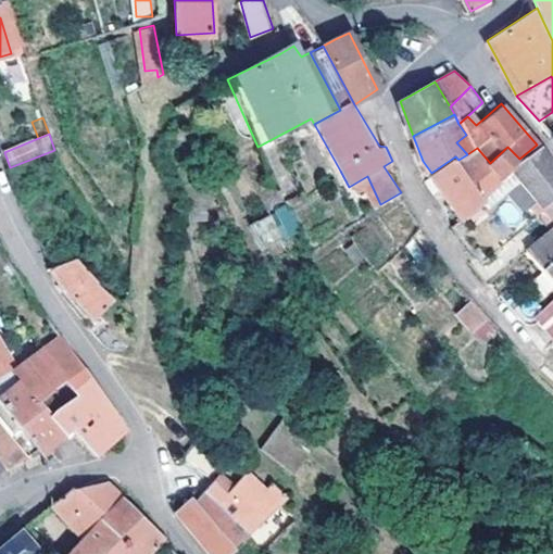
[(543,203),(552,196),(552,166),(548,160),(537,145),(519,159),(507,147),(490,163),(477,148),(467,154),(459,160),(481,196),(511,168),(537,197),(532,201),(538,208),(543,203)]
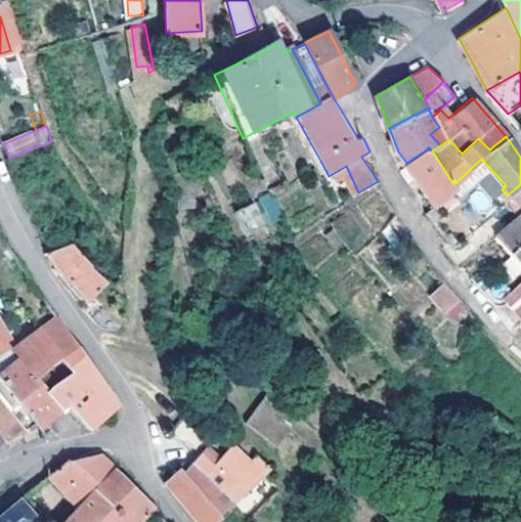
[(429,147),(406,163),(415,176),(434,205),(435,206),(457,188),(453,184),(432,150),(429,147)]
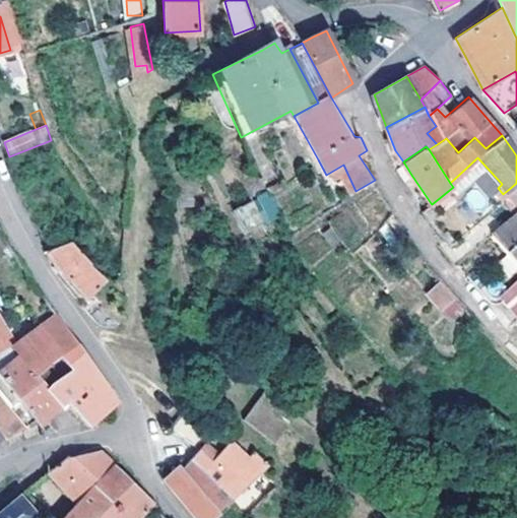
[(516,183),(508,190),(516,199),(516,183)]
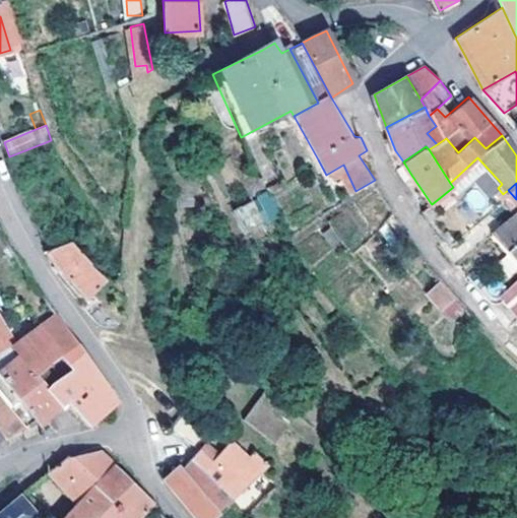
[(272,189),(236,207),(247,231),(284,212),(272,189)]
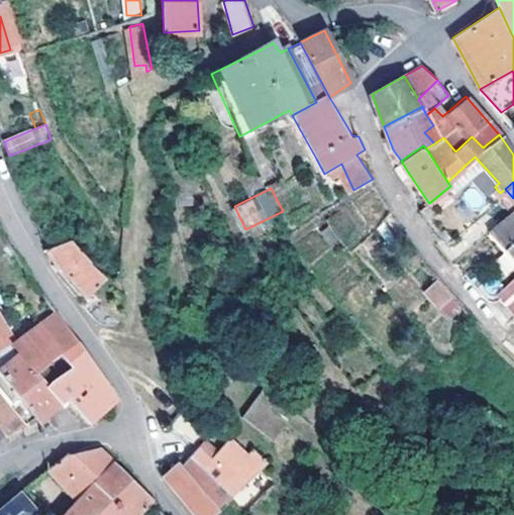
[(513,210),(490,232),(507,249),(513,243),(513,210)]
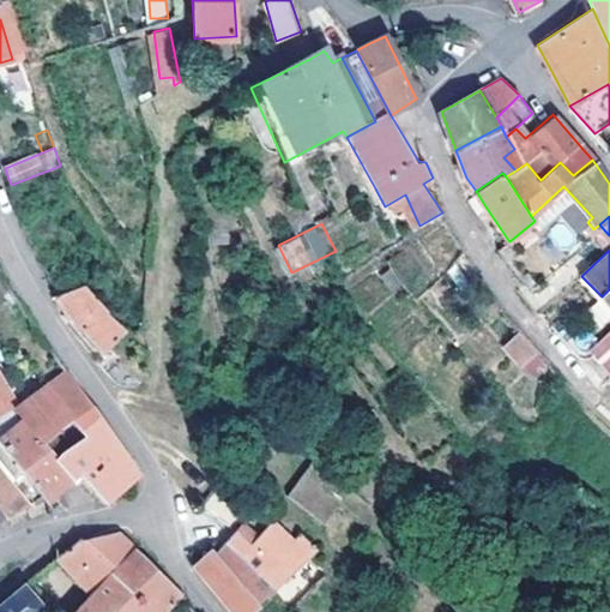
[(83,283),(62,293),(56,300),(84,330),(107,355),(124,334),(83,283)]
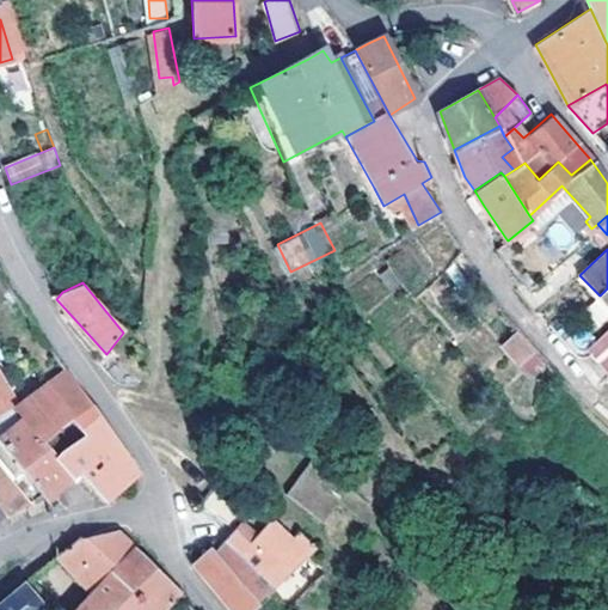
[(535,378),(553,361),(522,328),(504,345),(535,378)]
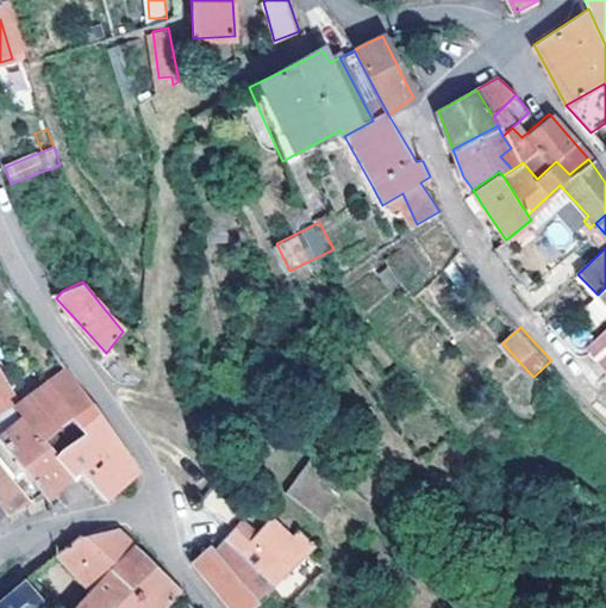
[(605,337),(592,351),(605,365),(605,327),(604,328),(605,329),(605,337)]
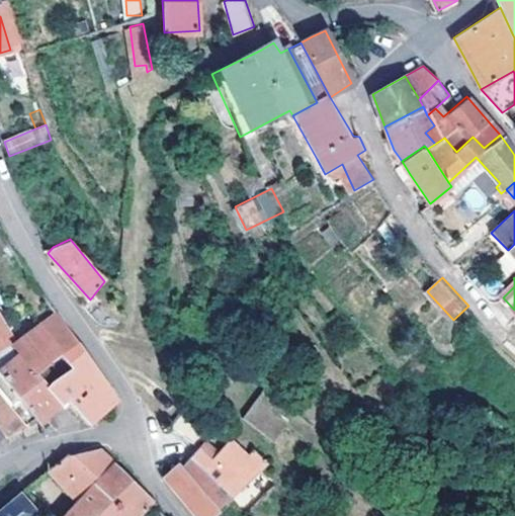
[(514,279),(513,278),(498,292),(503,297),(514,286),(514,279)]
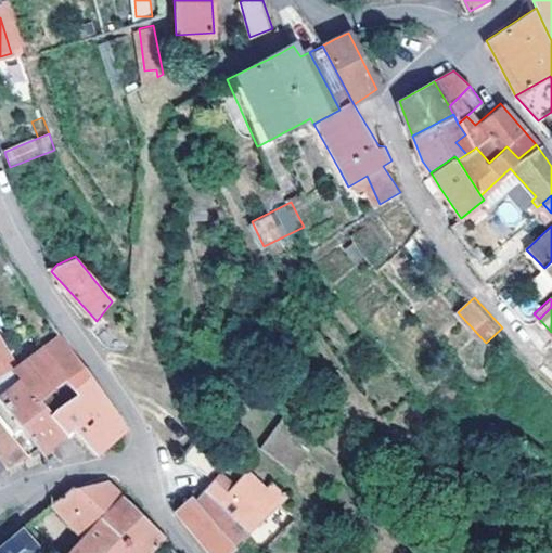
[(56,331),(10,370),(38,402),(43,399),(62,382),(81,365),(65,343),(56,331)]
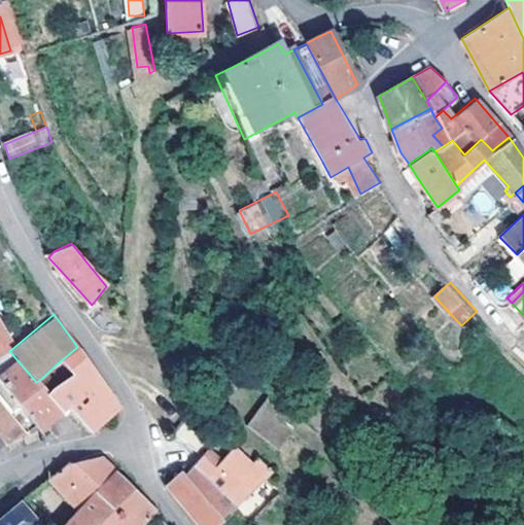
[(0,380),(15,399),(38,428),(67,409),(53,392),(41,379),(36,382),(9,351),(0,336),(0,380)]
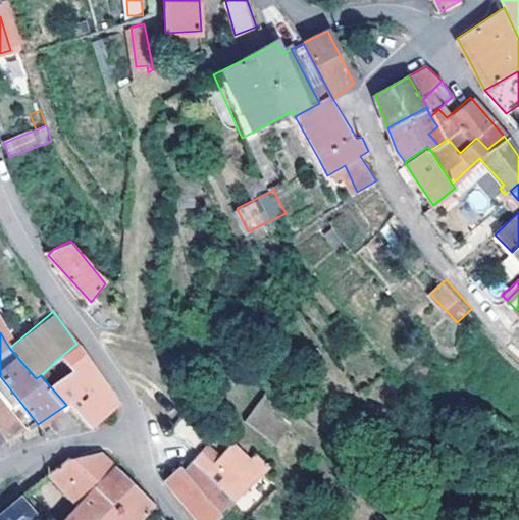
[(74,405),(71,409),(87,427),(118,399),(102,376),(76,344),(58,359),(68,373),(56,384),(74,405)]
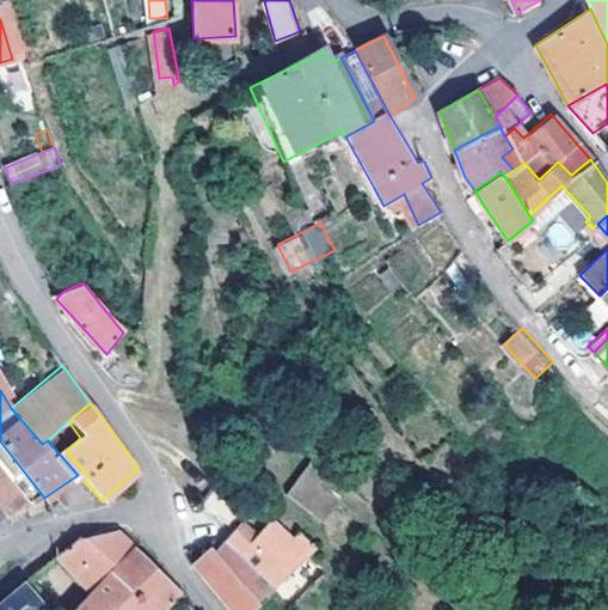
[(18,464),(0,441),(0,506),(4,510),(25,502),(4,476),(18,464)]
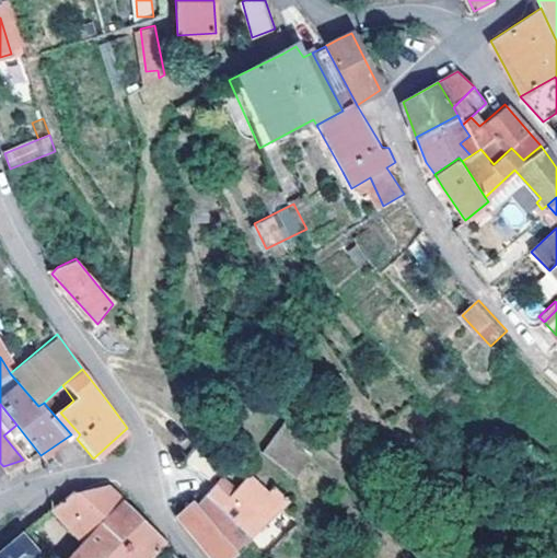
[(60,413),(56,417),(71,434),(77,439),(80,434),(60,413)]
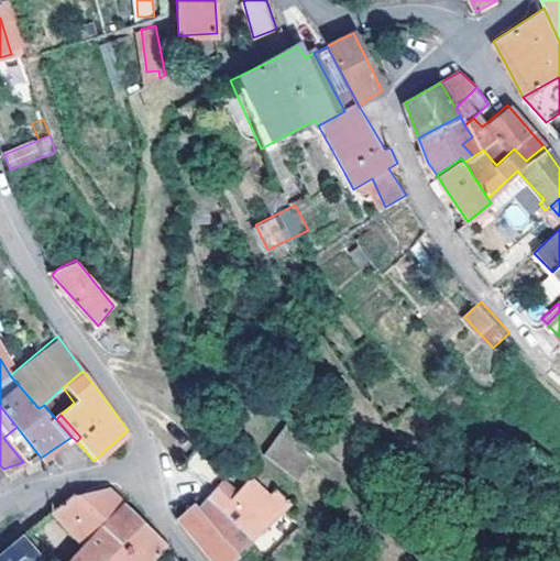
[(289,425),(266,452),(298,479),(321,450),(289,425)]
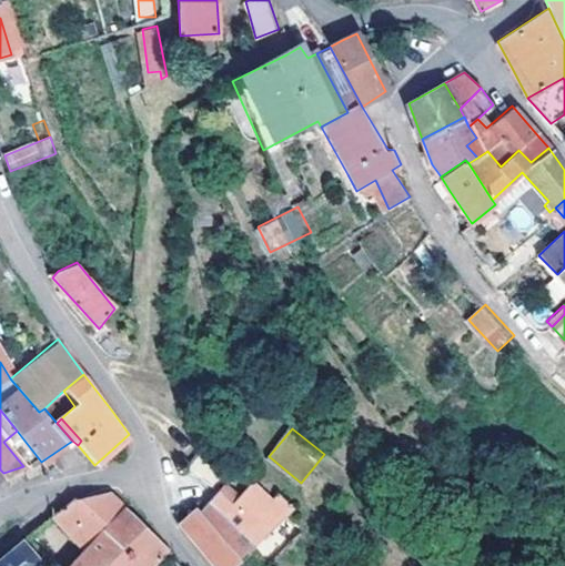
[(262,481),(248,471),(221,501),(210,491),(190,516),(187,513),(178,523),(175,526),(195,547),(213,565),(233,565),(255,546),(288,517),(294,509),(280,497),(274,501),(259,486),(262,481)]
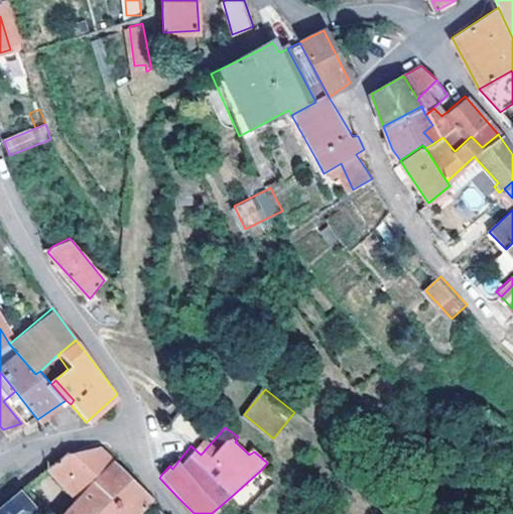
[(67,453),(46,470),(78,500),(62,513),(136,513),(150,500),(106,455),(98,447),(67,453)]
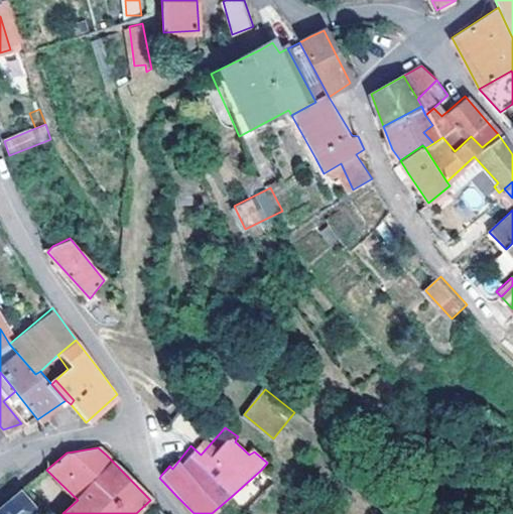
[(0,513),(34,513),(37,511),(26,498),(30,494),(24,487),(3,504),(0,506),(0,513)]
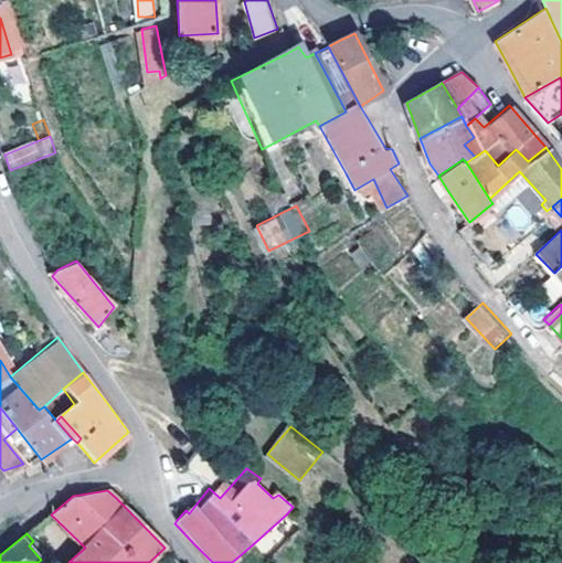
[(46,555),(33,541),(29,545),(41,560),(46,555)]
